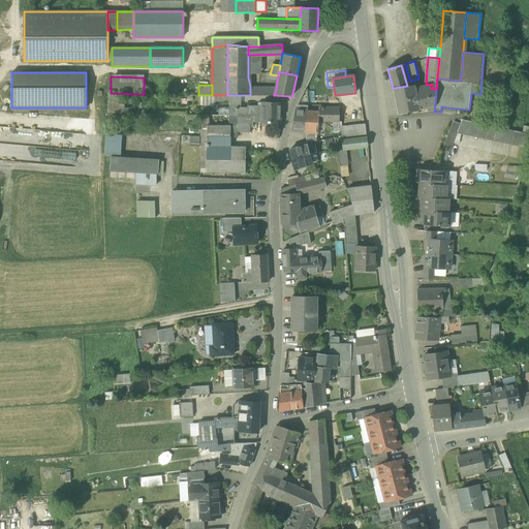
[(398,114),(419,110),(415,89),(414,85),(407,86),(393,88),(398,114)]
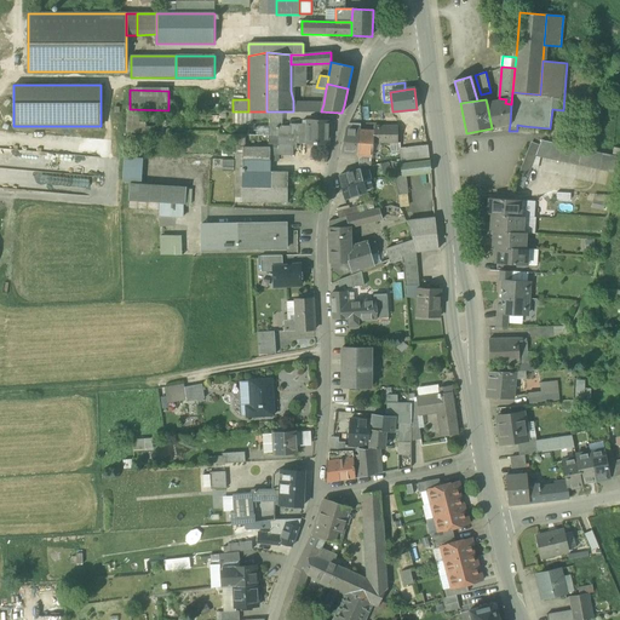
[(499,102),(487,104),(492,128),(510,125),(511,104),(505,103),(499,102)]
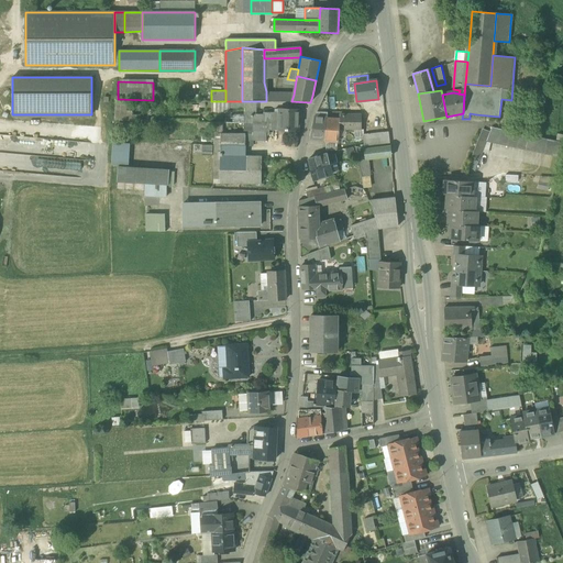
[(256,101),(244,101),(244,108),(244,114),(256,114),(256,101)]
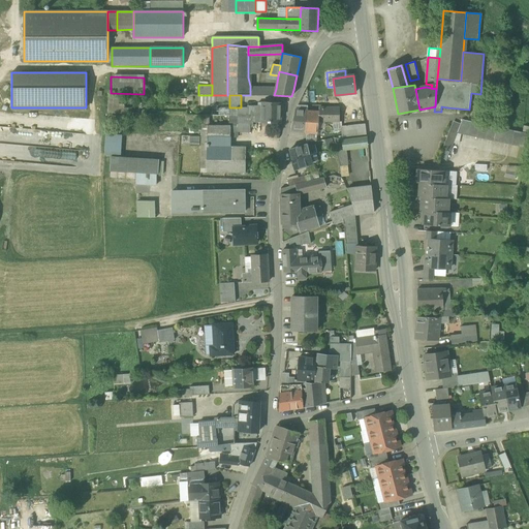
[(229,107),(229,116),(237,116),(237,124),(253,124),(253,123),(261,123),(281,124),(281,103),(261,102),(261,106),(247,105),(247,107),(241,107),(229,107)]
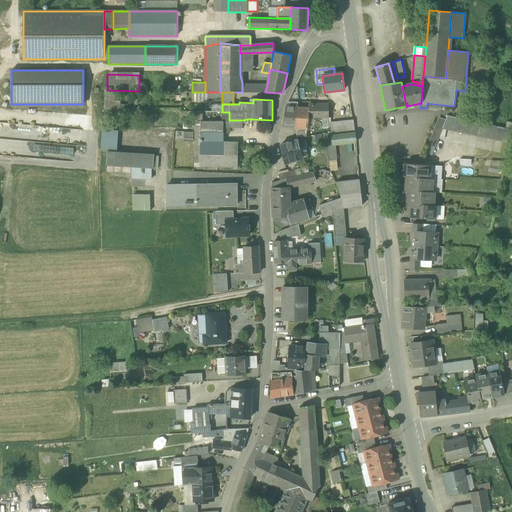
[(309,118),(314,118),(322,118),(329,118),(329,114),(313,114),(313,104),(309,105),(309,108),(309,118)]
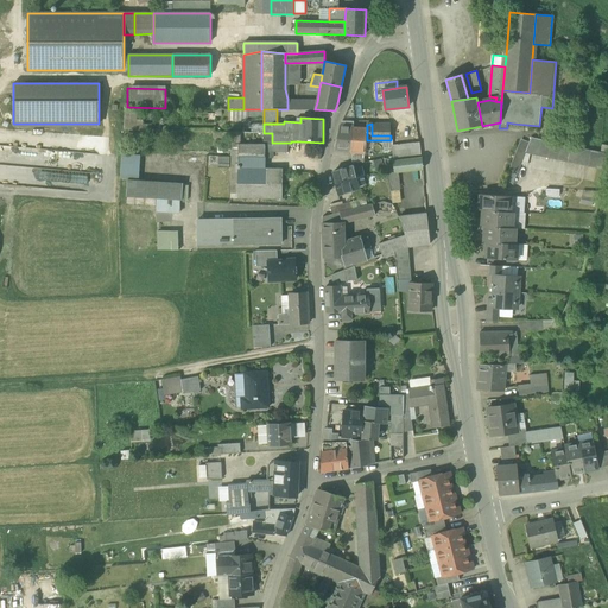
[(372,135),(391,135),(390,125),(372,124),(372,135)]
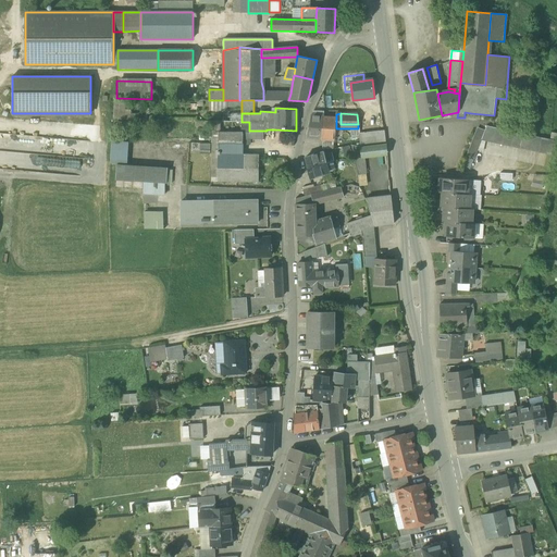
[(311,138),(321,139),(322,116),(323,116),(323,115),(311,114),(306,138),(311,138)]
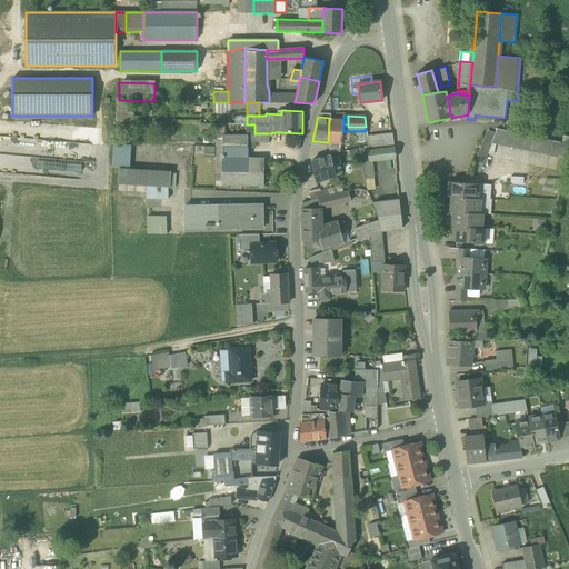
[(343,120),(330,119),(329,119),(328,142),(330,143),(341,143),(342,143),(342,138),(343,131),(343,120)]
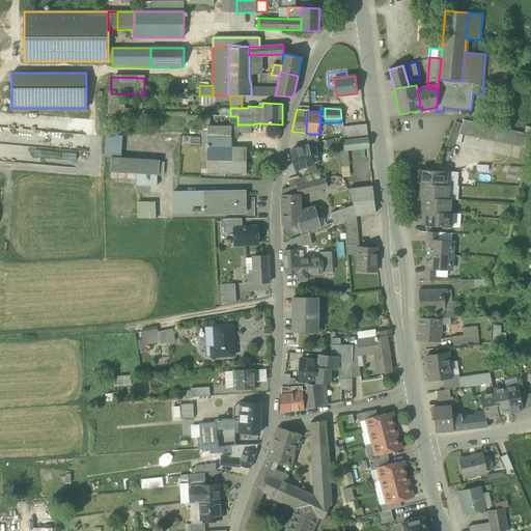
[(0,129),(88,133),(89,117),(1,114),(0,129)]
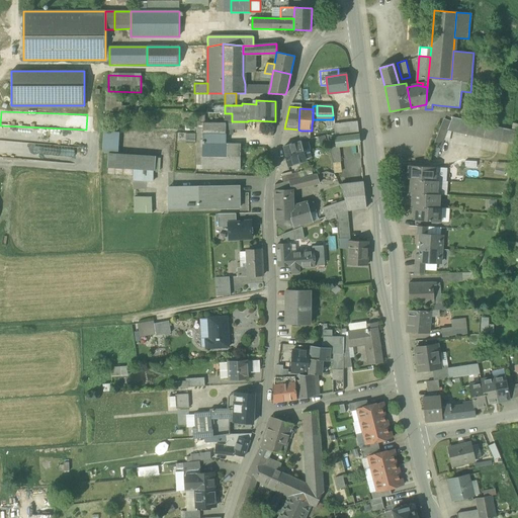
[(225,113),(225,123),(226,123),(225,135),(232,135),(232,130),(245,130),(245,121),(232,121),(232,113),(225,113)]
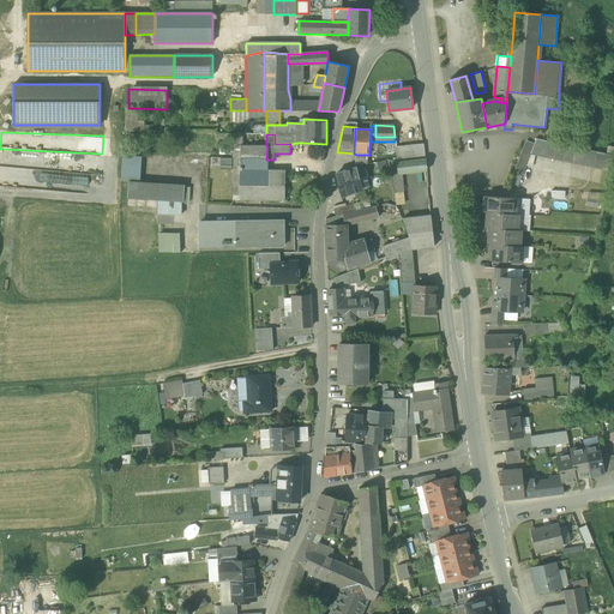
[(535,155),(543,157),(547,142),(536,139),(535,144),(530,155),(535,155)]
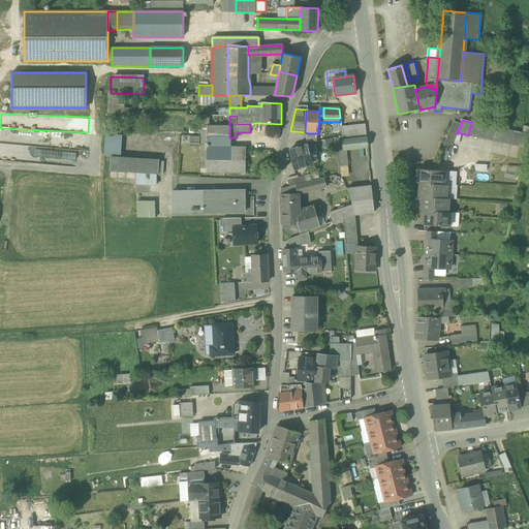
[(444,148),(450,150),(453,145),(454,143),(457,133),(461,124),(455,121),(444,148)]
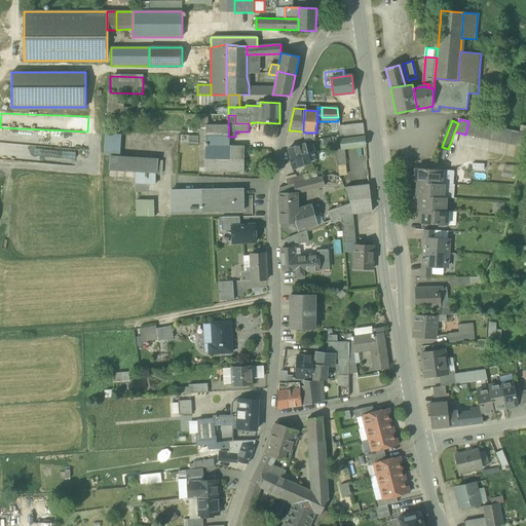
[(338,121),(331,121),(331,129),(341,129),(340,125),(340,121),(338,121)]
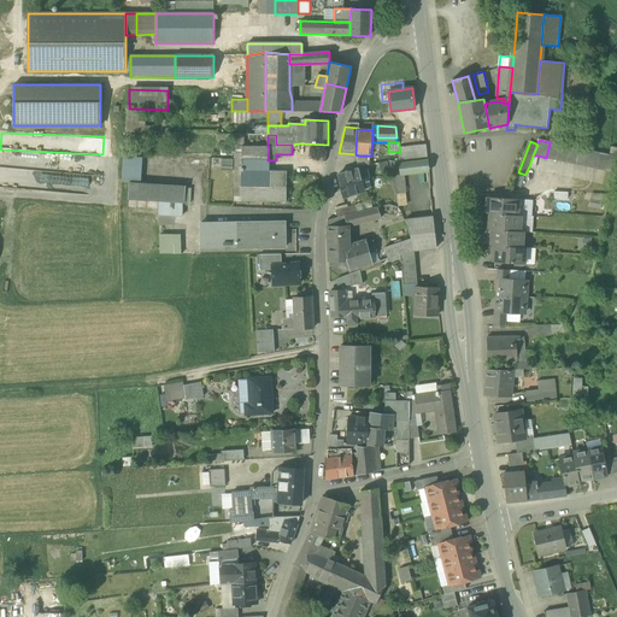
[(546,158),(556,160),(559,144),(550,142),(546,158)]
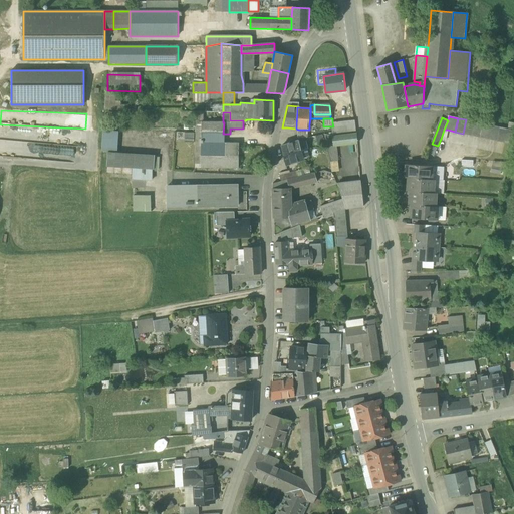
[(463,134),(472,136),(475,121),(466,119),(463,134)]
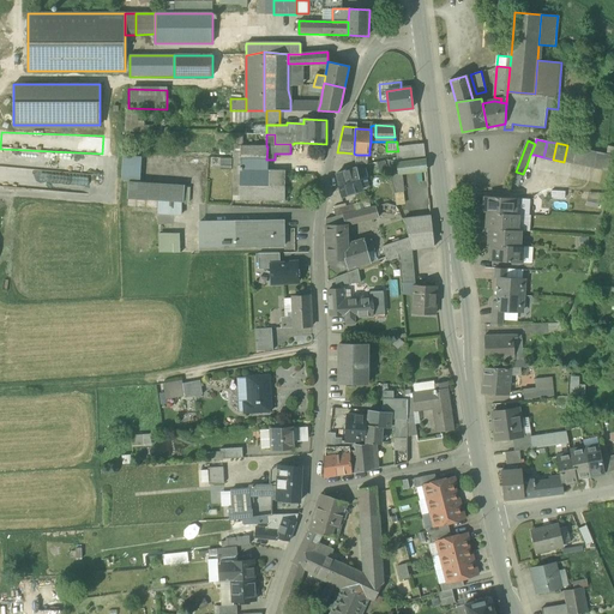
[(402,146),(404,161),(426,158),(423,144),(402,146)]
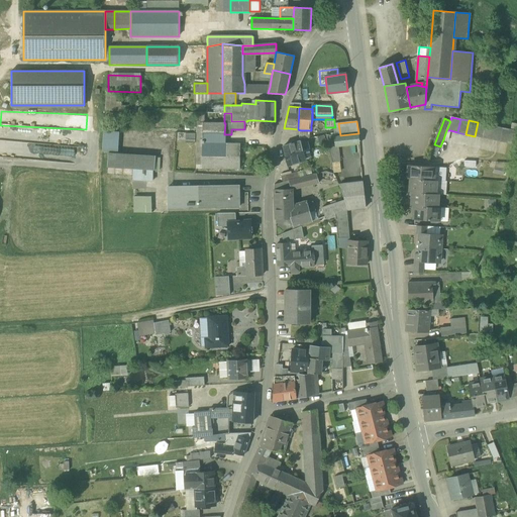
[(475,136),(483,138),(486,124),(478,122),(475,136)]
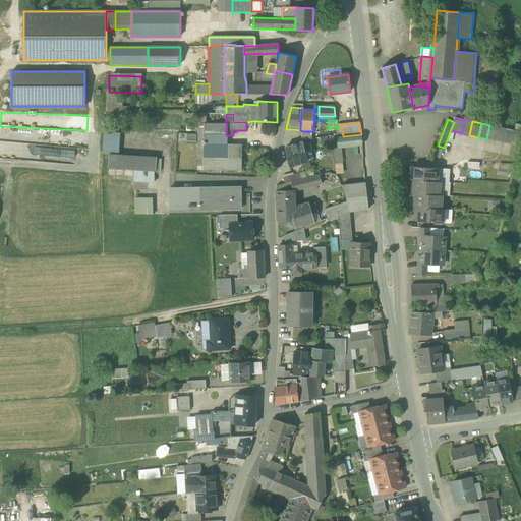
[(226,145),(226,135),(227,124),(226,124),(204,124),(204,143),(226,145)]
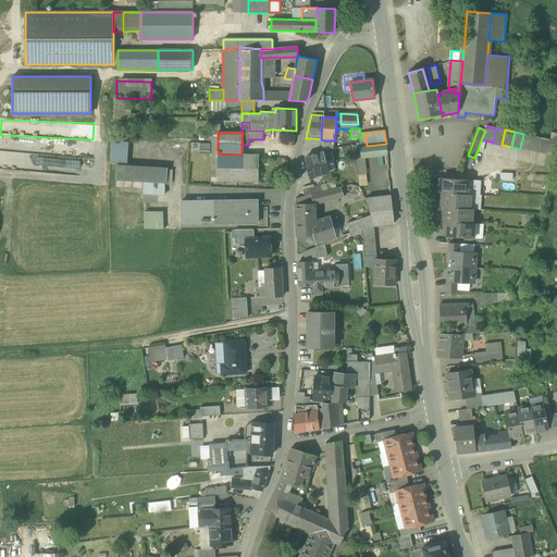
[(520,149),(539,152),(542,138),(528,135),(523,134),(520,149)]
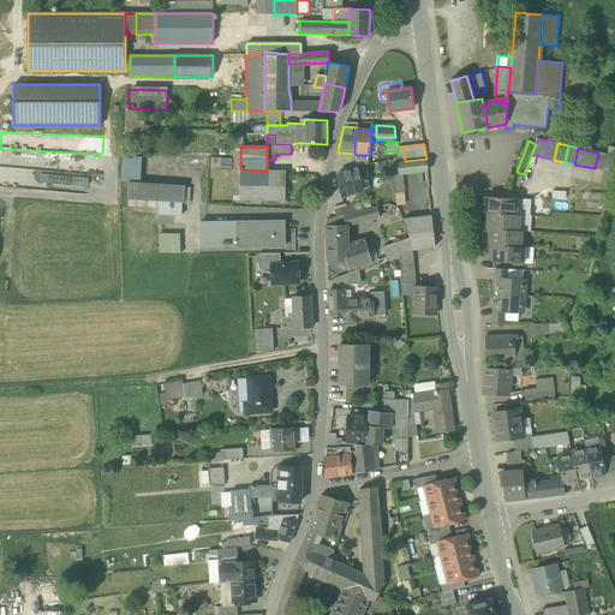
[(614,169),(614,155),(598,153),(595,168),(614,173),(614,169)]
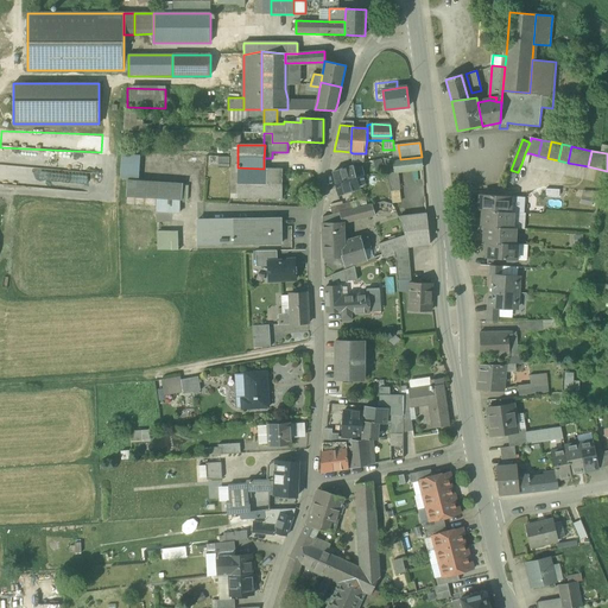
[(363,163),(365,153),(353,153),(352,163),(363,163)]
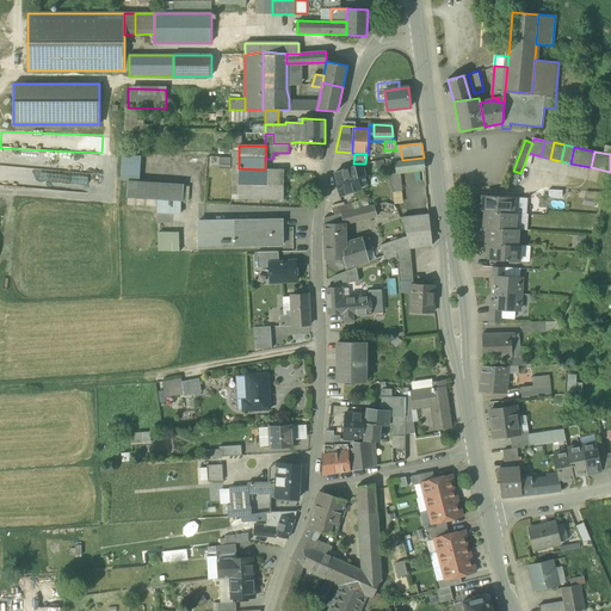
[(128,181),(140,183),(141,155),(122,155),(121,181),(128,181)]
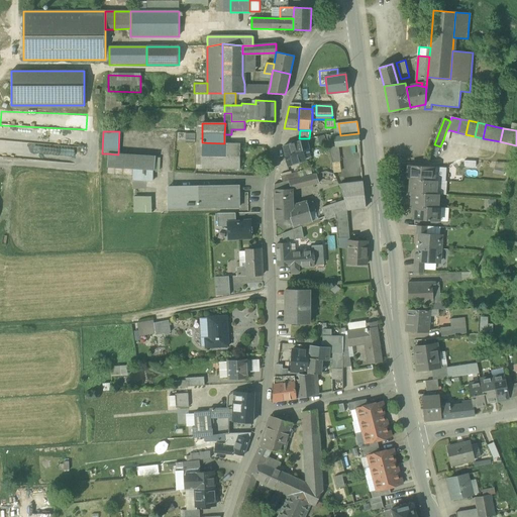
[(334,135),(335,146),(359,144),(358,134),(334,135)]
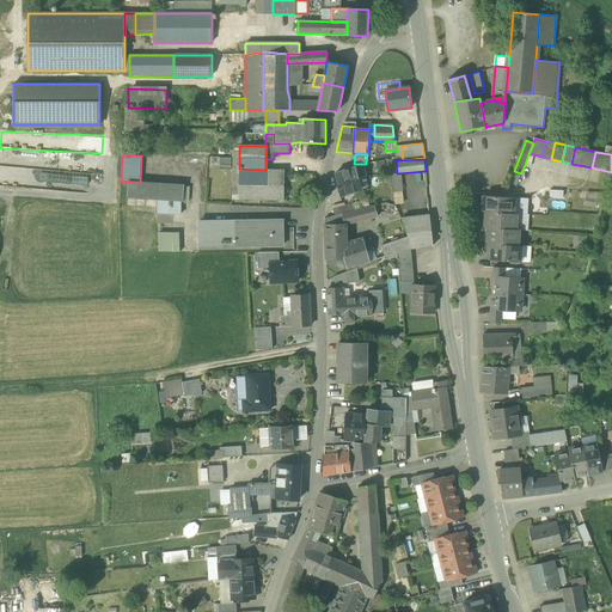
[(75,177),(77,172),(18,167),(17,185),(85,191),(86,178),(75,177)]
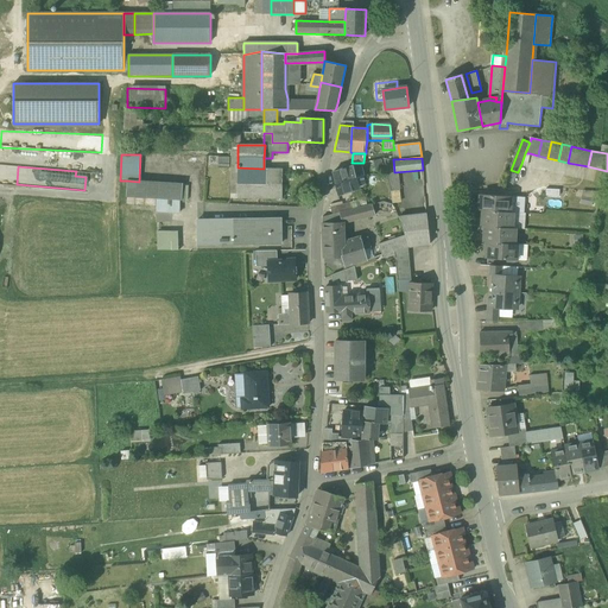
[(335,184),(356,177),(354,169),(353,166),(333,173),(335,184)]
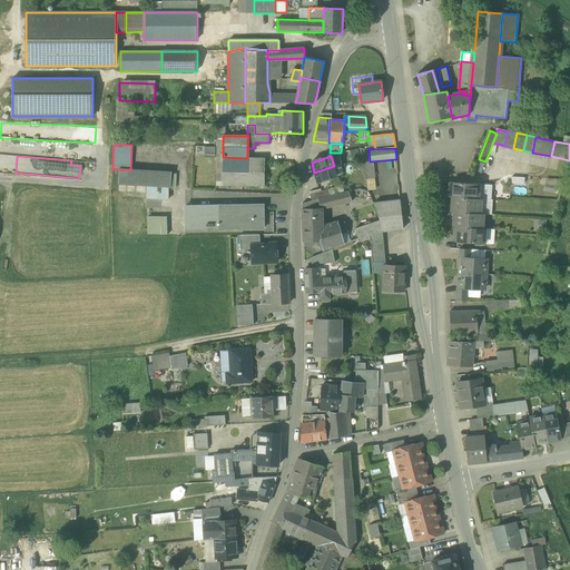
[(265,158),(247,158),(223,157),(223,186),(264,186),(265,158)]
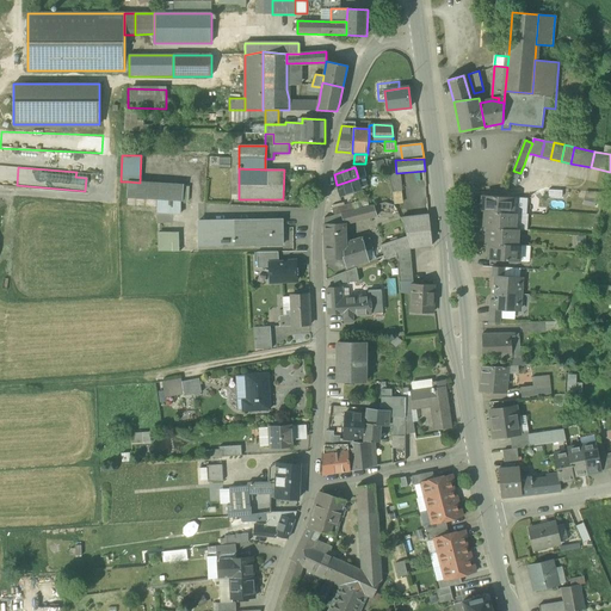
[(363,168),(356,170),(358,178),(365,177),(363,168)]
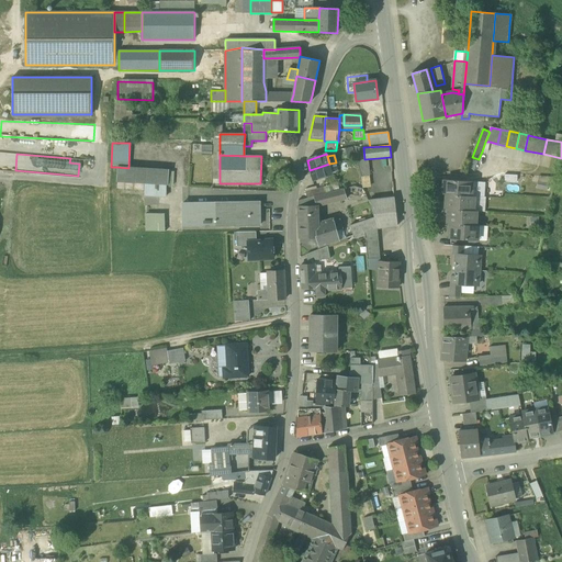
[(338,171),(336,163),(329,164),(332,173),(338,171)]
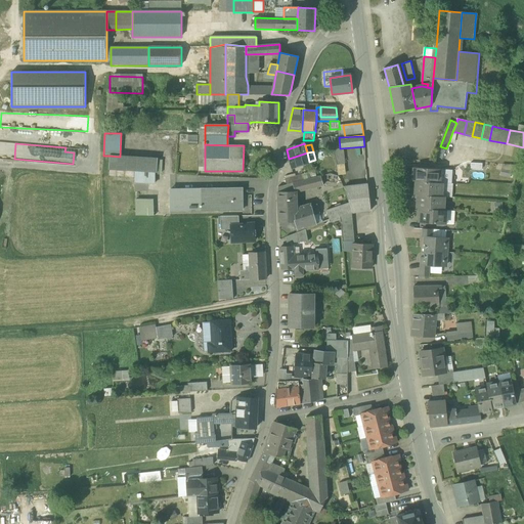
[(309,162),(307,153),(289,159),(292,168),(309,162)]
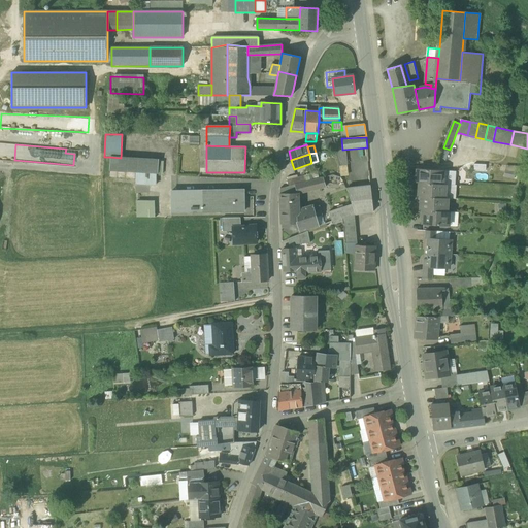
[(109,171),(158,174),(159,160),(121,158),(110,157),(109,171)]
